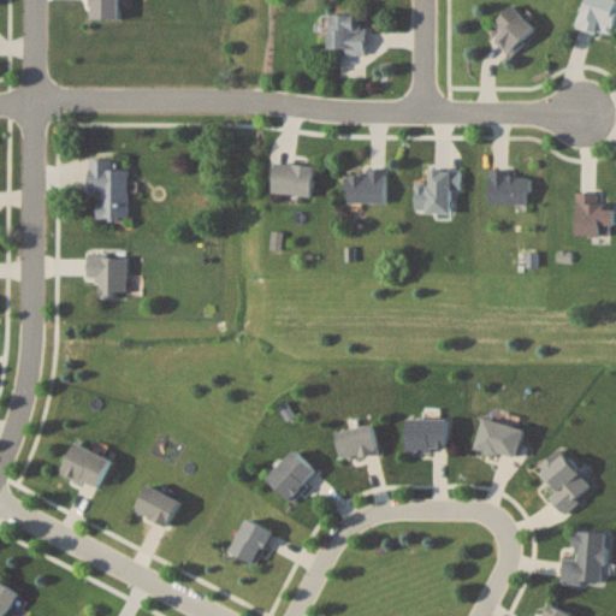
[(615,0),(585,0),(578,25),(609,35),(615,11),(615,0)]
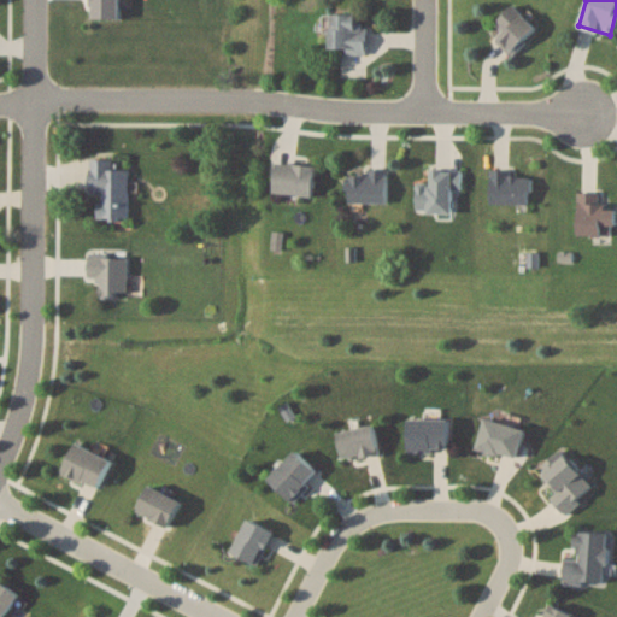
[(493,24),(501,33),(495,39),(512,56),(539,29),(513,4),(493,24)]
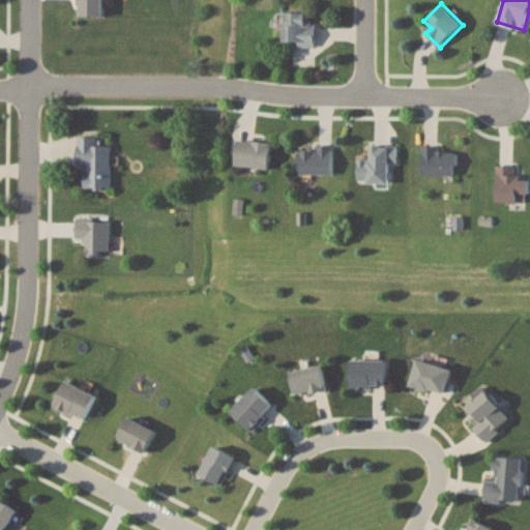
[(307,11),(283,11),(283,46),(316,46),(316,17),(307,17),(307,11)]
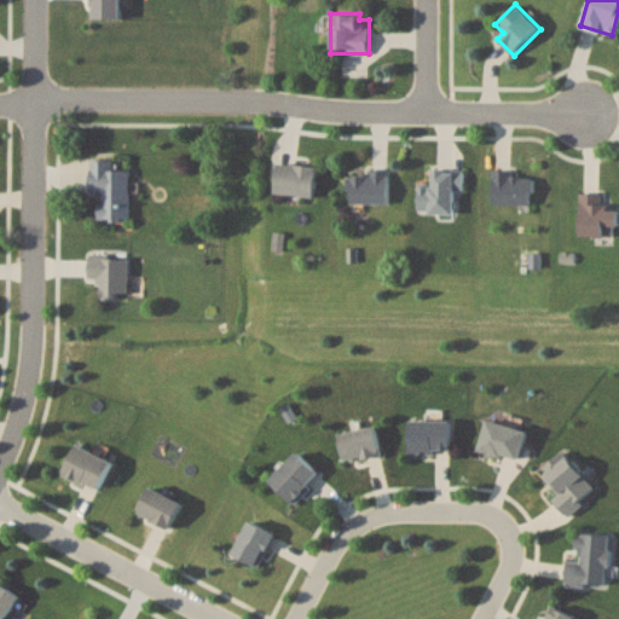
[(90,192),(100,192),(99,219),(128,220),(129,168),(115,168),(116,160),(91,158),(90,192)]
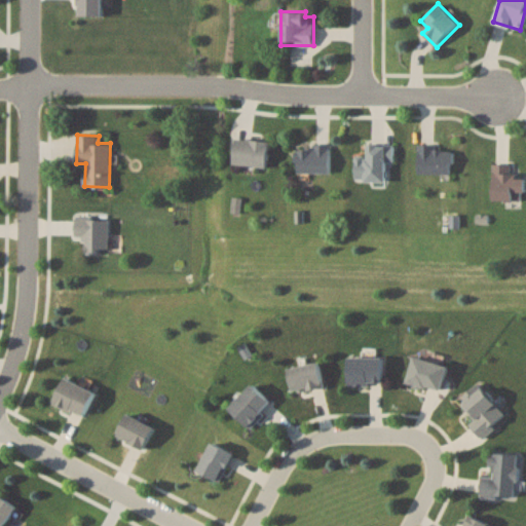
[(233,162),(267,166),(271,141),(236,137),(233,162)]
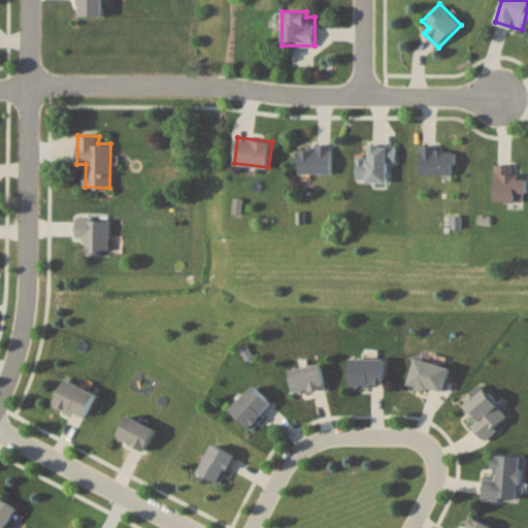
[(332,172),(332,144),(298,144),(298,172),(332,172)]
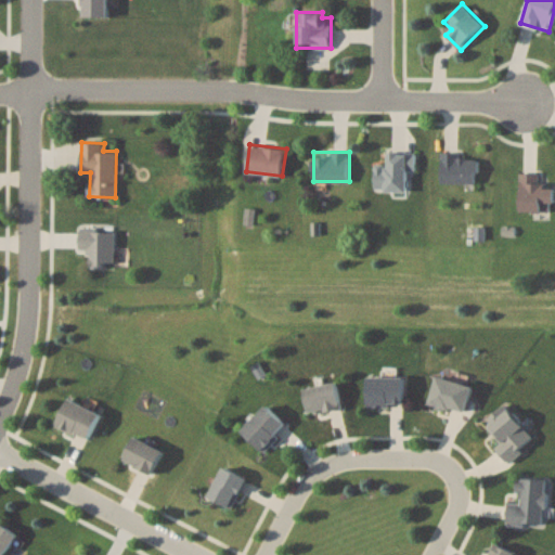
[(414,172),(415,152),(388,152),(387,165),(376,165),(375,190),(408,191),(408,172),(414,172)]
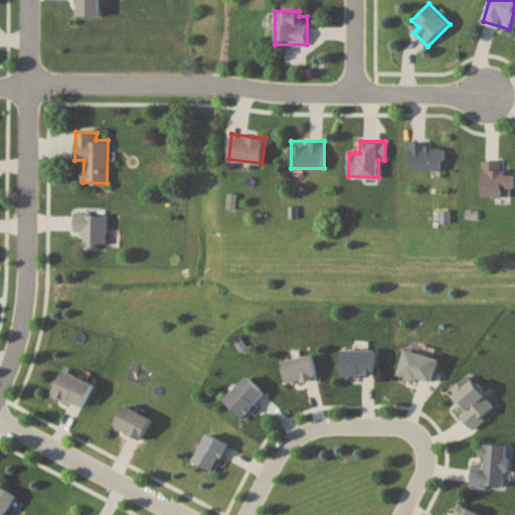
[(409,143),(409,170),(443,170),(443,143),(409,143)]
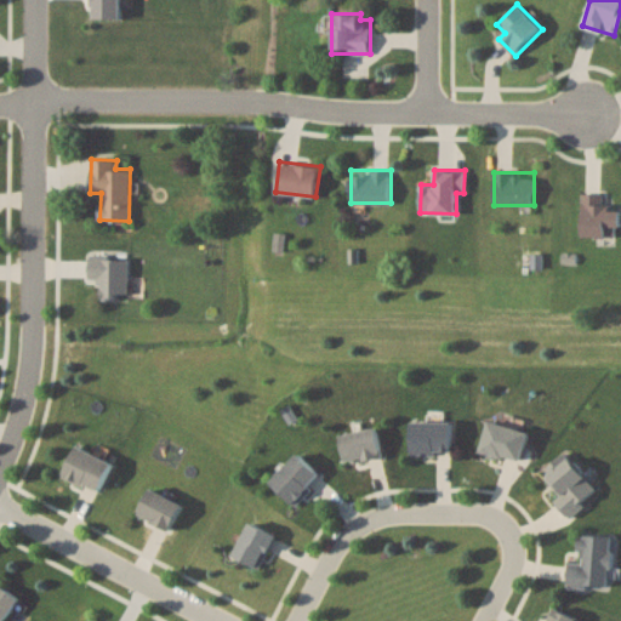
[(603,193),(582,193),(582,237),(617,237),(617,205),(603,205),(603,193)]
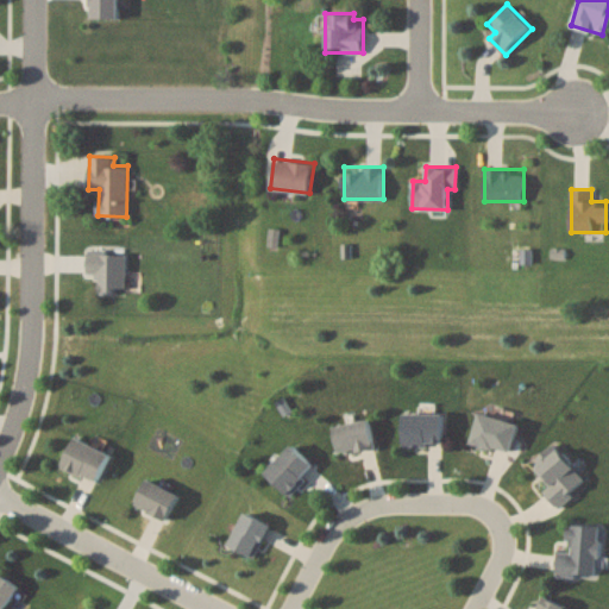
[(98,293),(126,293),(126,250),(87,249),(87,278),(98,278),(98,293)]
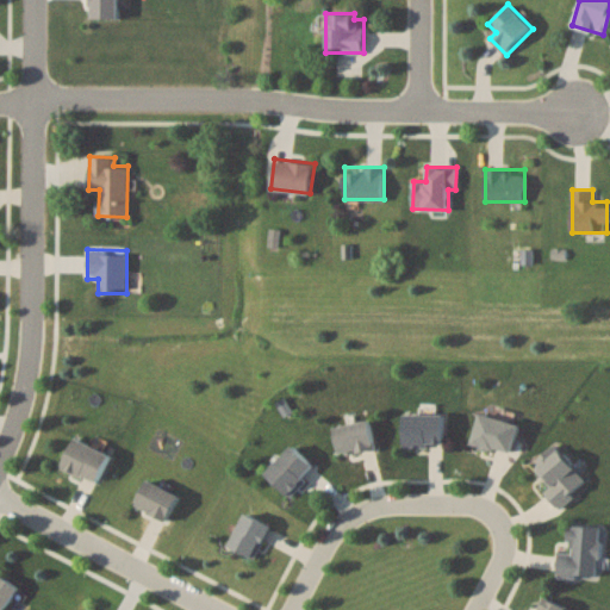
[(520,423),(481,412),(473,442),(511,453),(520,423)]
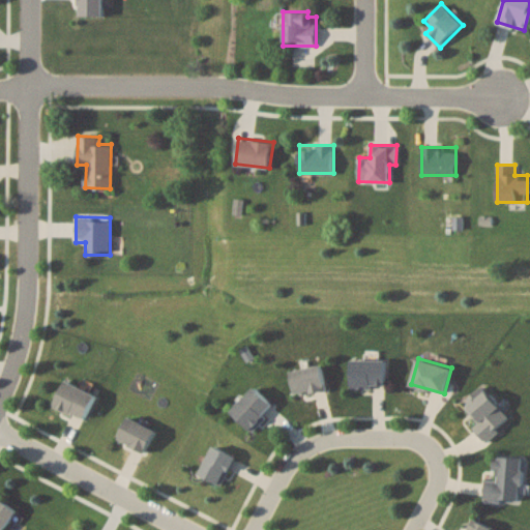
[(352,387),(386,387),(386,359),(352,359),(352,387)]
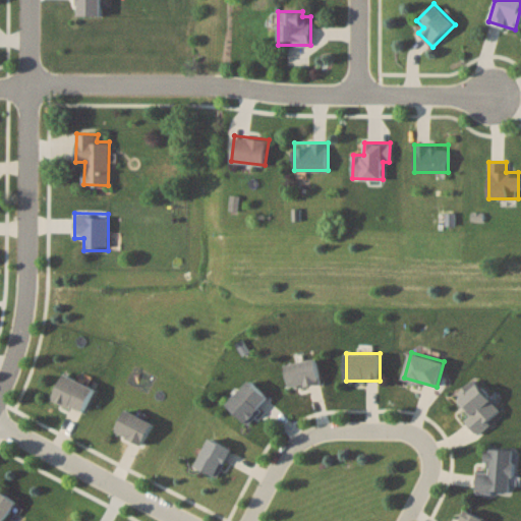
[(285,364),(291,388),(321,382),(315,358),(285,364)]
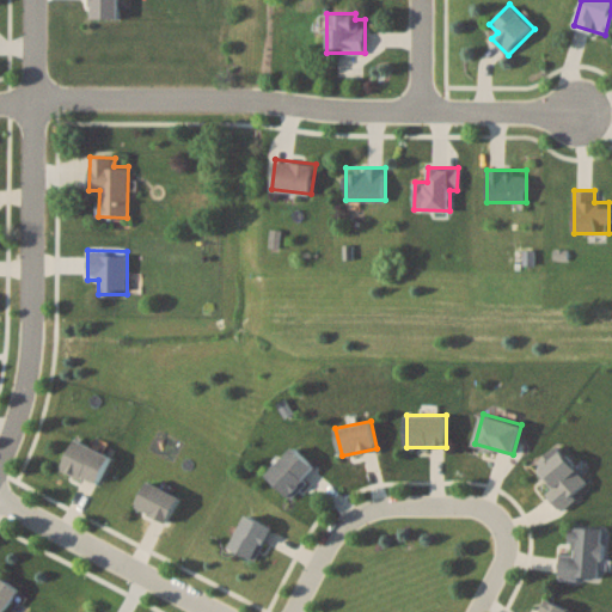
[(111,457),(75,439),(61,466),(97,484),(111,457)]
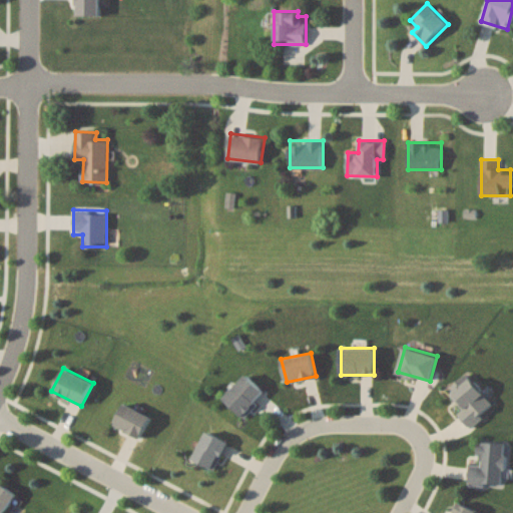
[(244,419),(259,404),(255,401),(264,392),(246,375),(223,397),(244,419)]
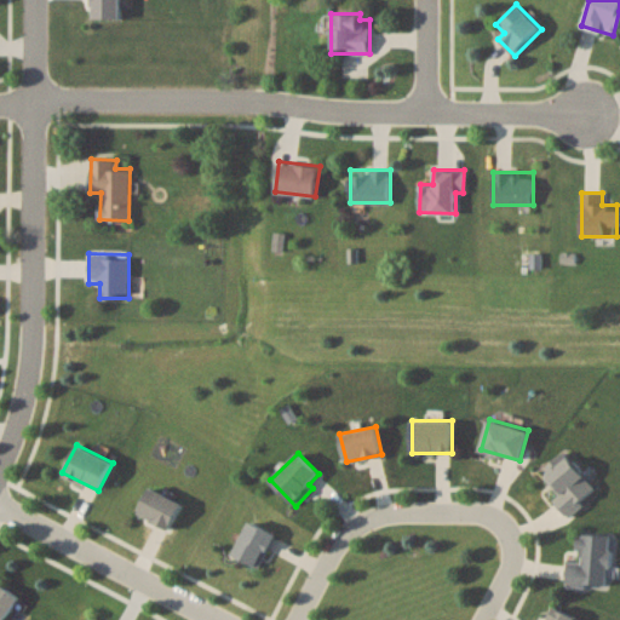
[(555,500),(569,516),(598,488),(563,454),(543,474),(562,493),(555,500)]
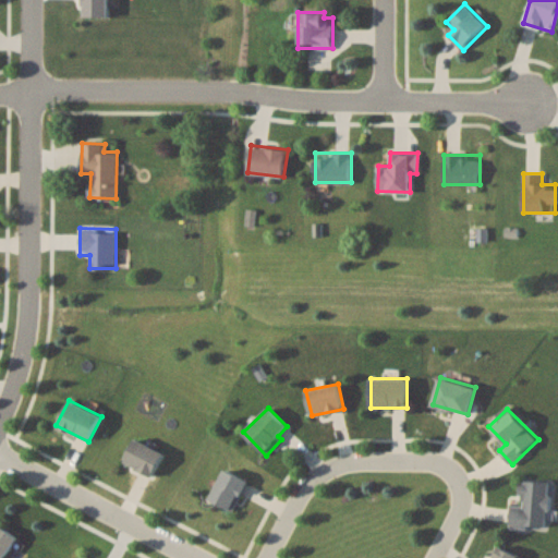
[(165,452),(134,438),(123,462),(154,476),(165,452)]
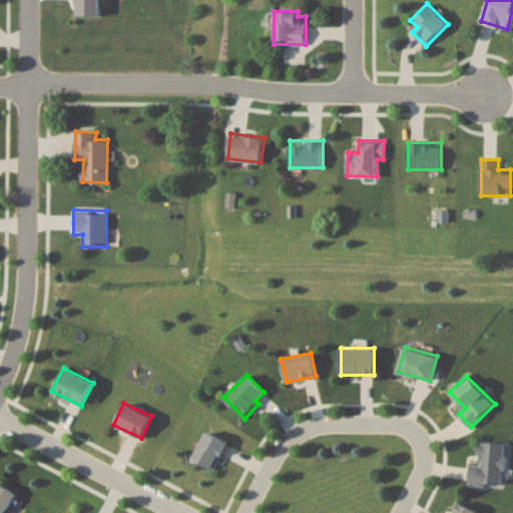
[(214,471),(228,442),(205,432),(192,461),(214,471)]
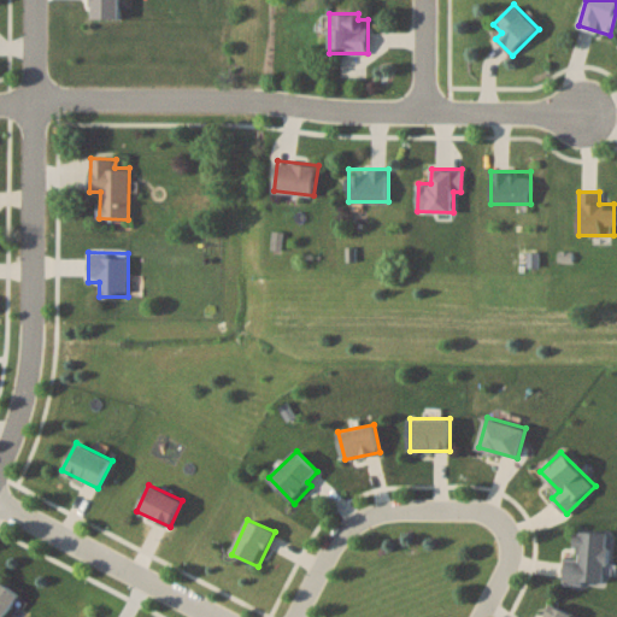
[(565,559),(564,583),(605,585),(607,534),(576,533),(576,559),(565,559)]
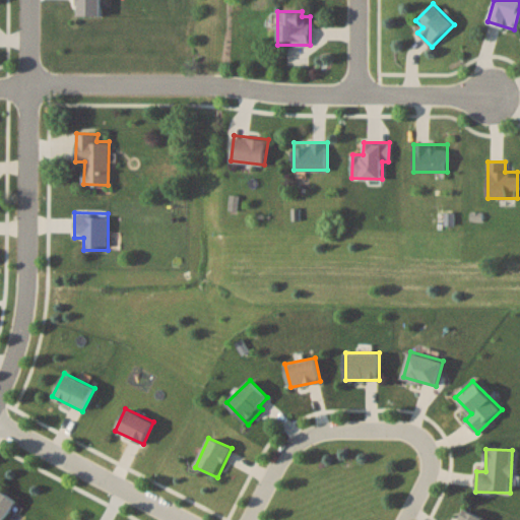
[(0,519),(1,519),(16,503),(1,490),(0,491),(0,519)]
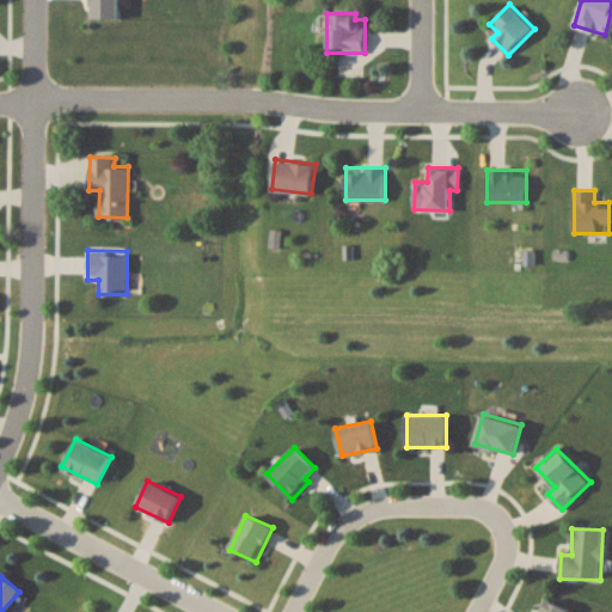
[(569,611),(550,600),(543,611),(569,611)]
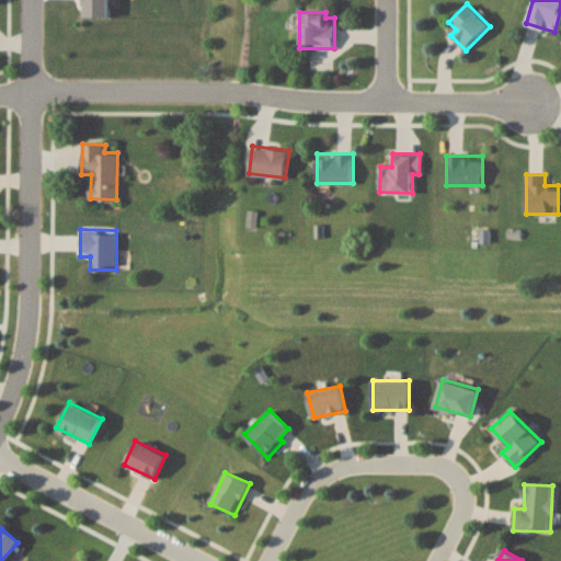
All buildings are outlined.
